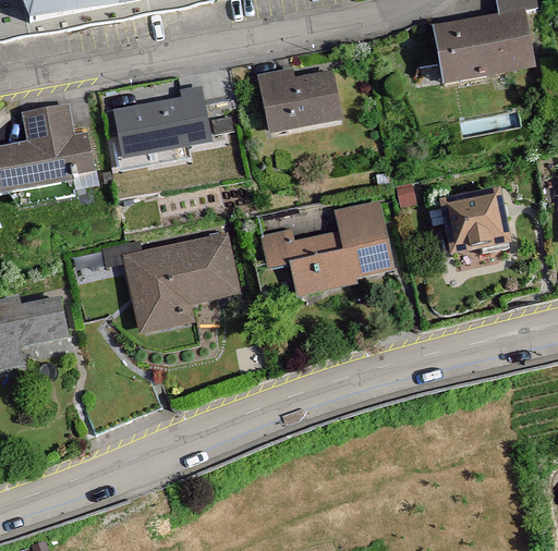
[(0,0),(0,52),(226,11),(221,0),(0,0)]
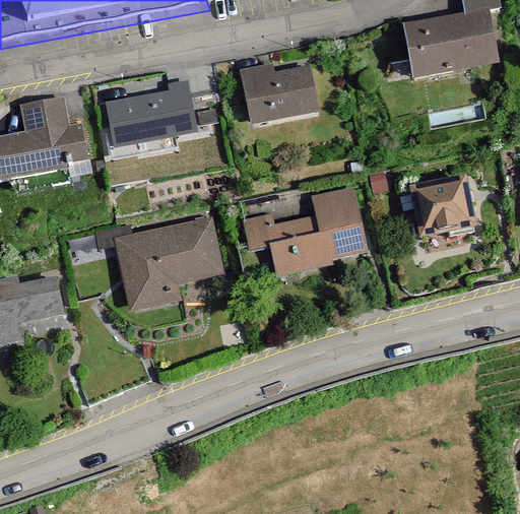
[(398,22),(411,80),(494,61),(480,7),(500,2),(499,0),(462,0),(464,7),(398,22)]
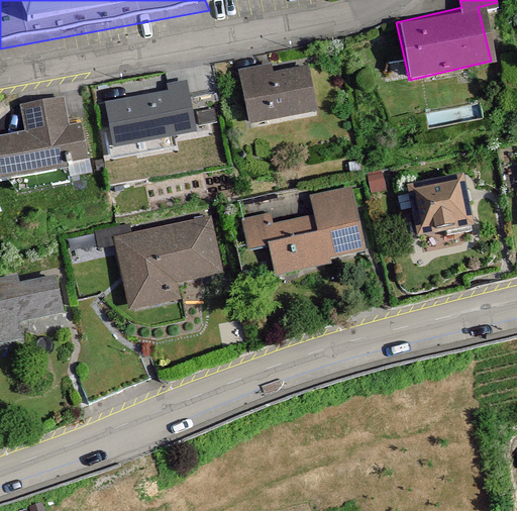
[(268,59),(238,66),(251,120),(319,104),(309,63),(272,72),(268,59)]
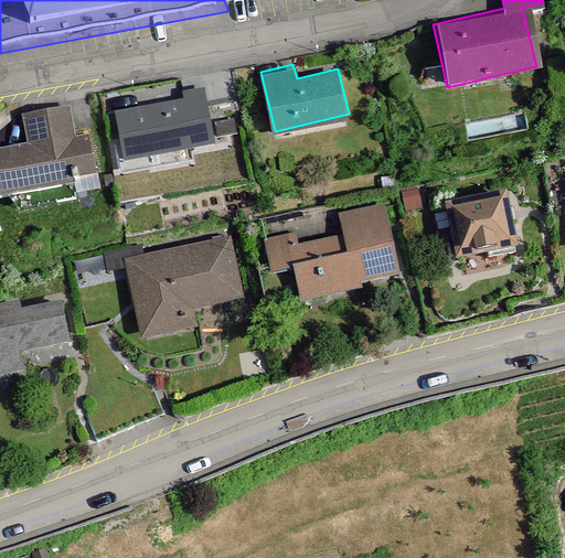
[(205,94),(121,110),(130,158),(214,141),(205,94)]
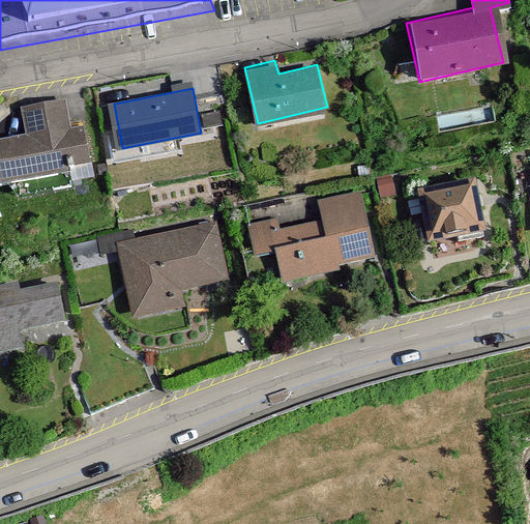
[(29,129),(0,135),(0,185),(101,167),(92,117),(75,121),(69,92),(23,102),(29,129)]
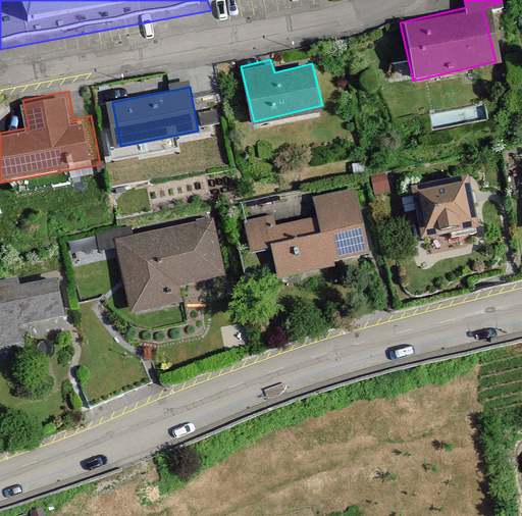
[(413,236),(471,227),(463,169),(405,177),(413,236)]
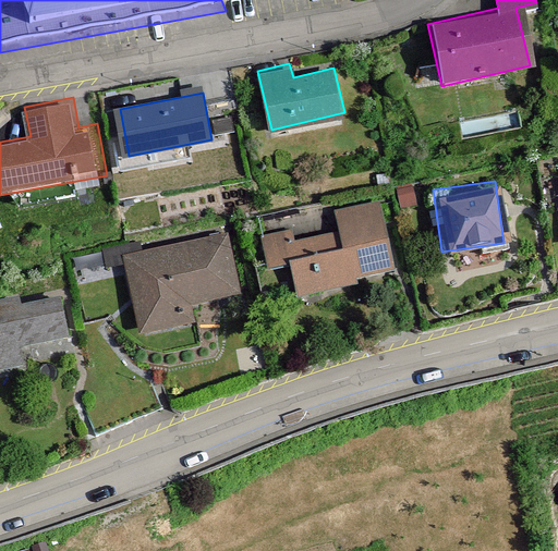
[(292,300),(398,272),(378,198),(332,210),(338,229),(298,239),(294,223),(255,233),(265,269),(283,264),(292,300)]
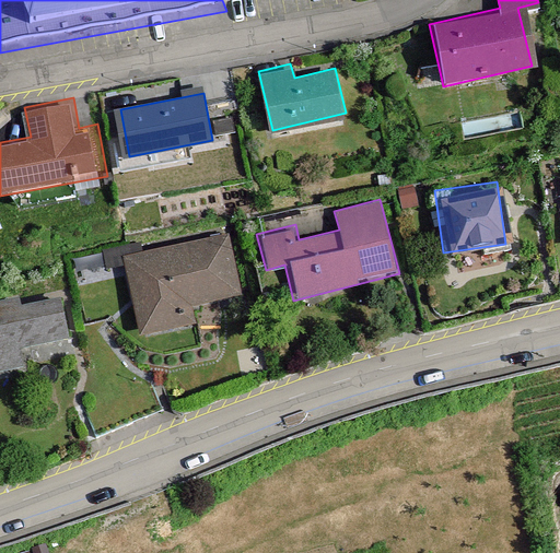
[(183,303),(240,293),(229,228),(119,247),(135,338),(187,329),(183,303)]
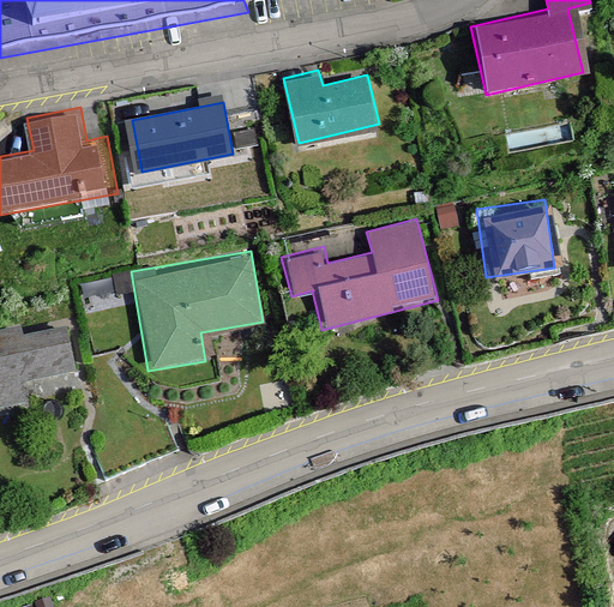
[(64,316),(17,326),(0,329),(0,404),(31,398),(28,382),(76,371),(64,316)]
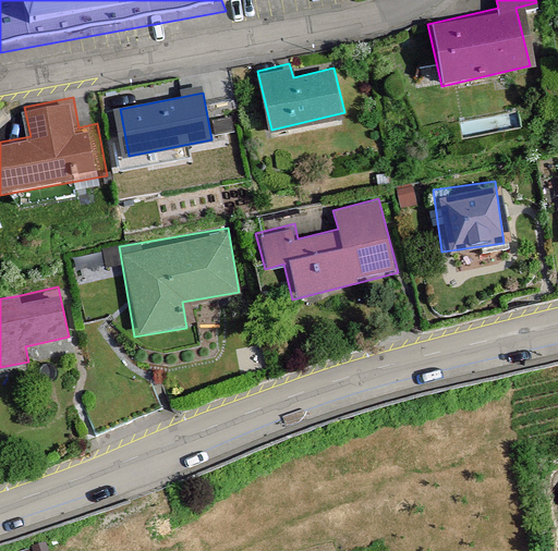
All buildings are outlined.
